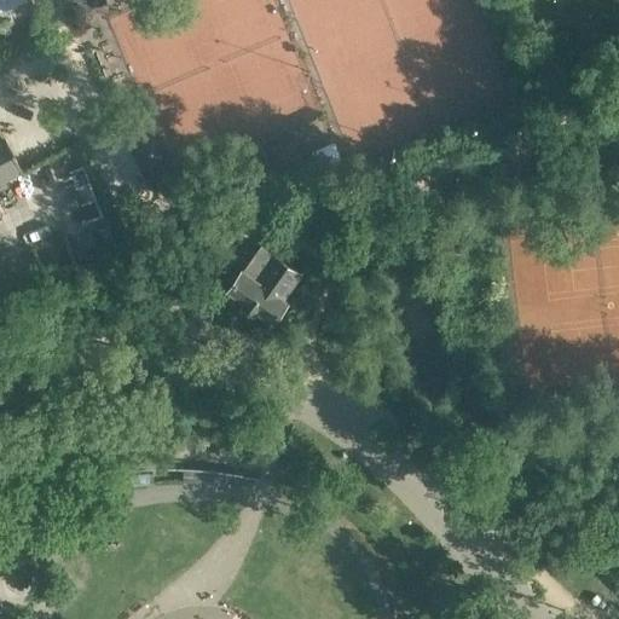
[(30,13),(25,0),(0,0),(0,12),(3,12),(4,15),(5,16),(6,17),(9,18),(10,18),(12,19),(16,19),(17,18),(30,13)]
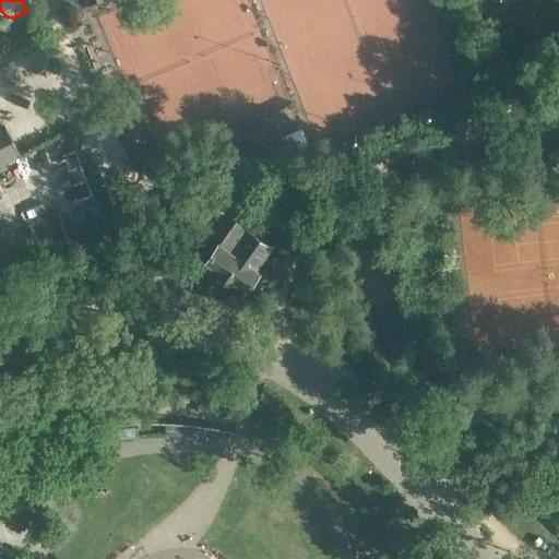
[(0,164),(20,154),(2,120),(0,120),(0,164)]
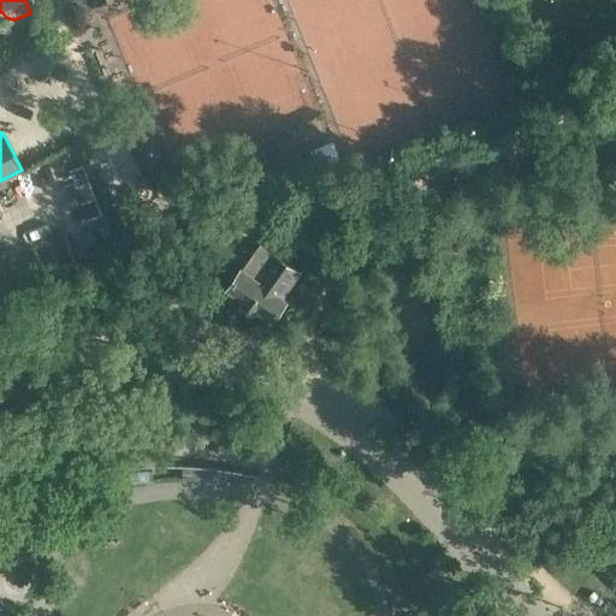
[(242,267),(229,288),(244,298),(244,301),(255,308),(256,307),(272,319),(286,298),(283,297),(301,272),(284,260),(290,253),(297,242),(285,235),(273,252),(260,243),(254,253),(243,268),(242,267)]
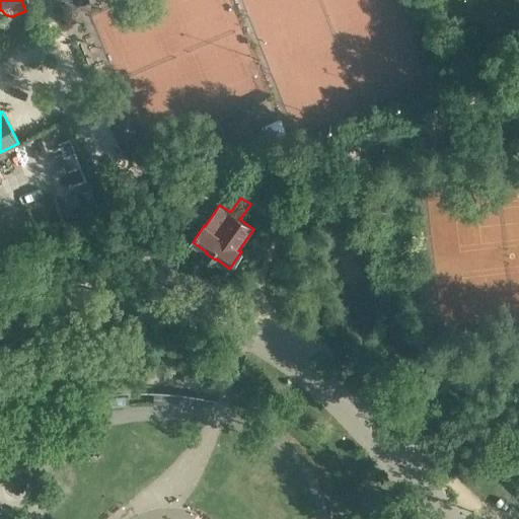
[(205,225),(214,212),(208,208),(199,221),(204,225),(205,225)]
